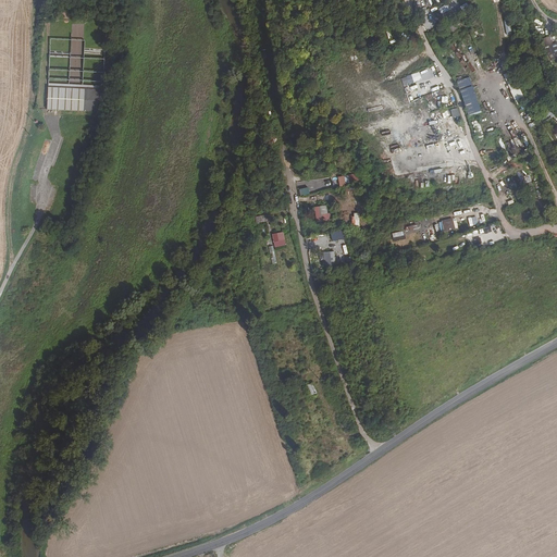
[(438,9),(442,15),(449,11),(446,4),(438,9)]
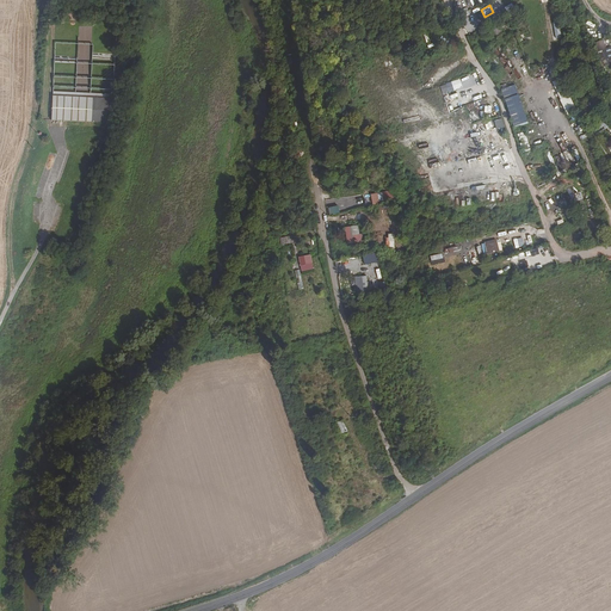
[(602,67),(610,63),(610,60),(610,59),(610,57),(610,47),(609,41),(596,45),(602,67)]
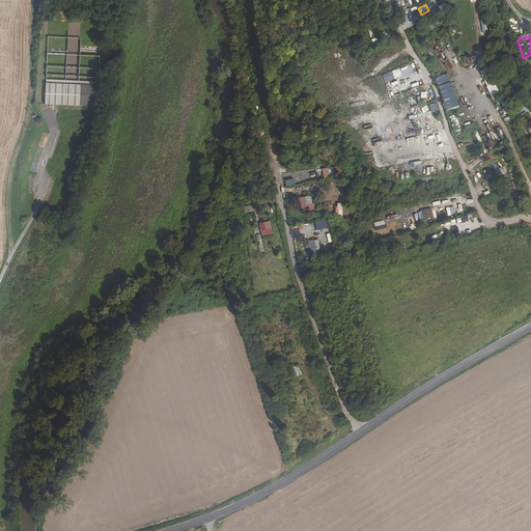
[(66,36),(66,77),(79,77),(80,36),(66,36)]
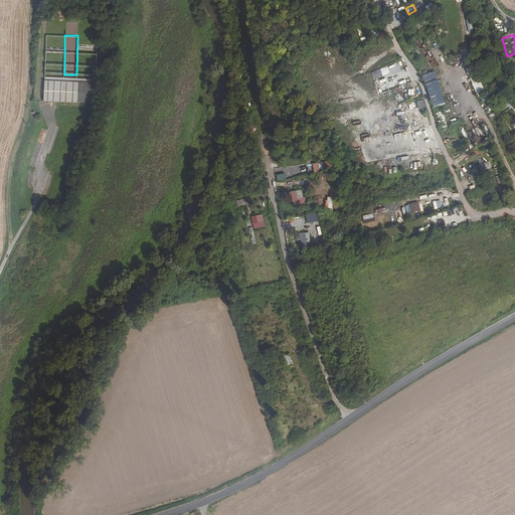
[(473,66),(465,69),(478,98),(486,94),(473,66)]
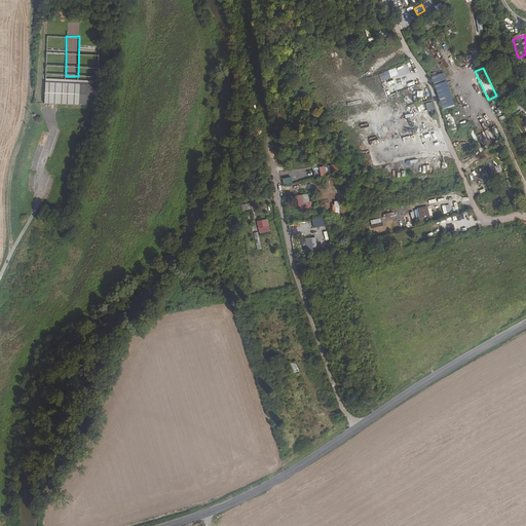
[(384,72),(387,79),(393,77),(391,70),(384,72)]
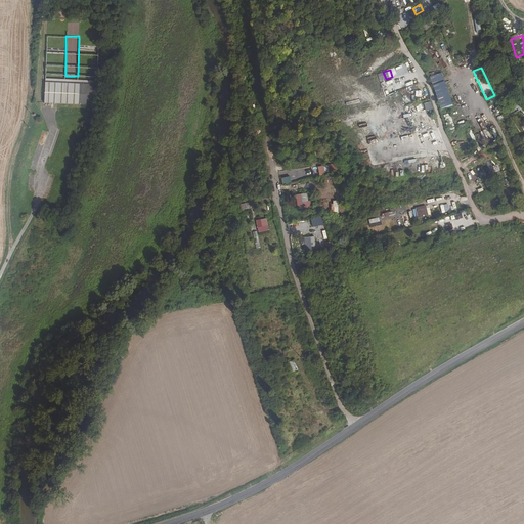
[(383,72),(378,74),(380,81),(386,79),(383,72)]
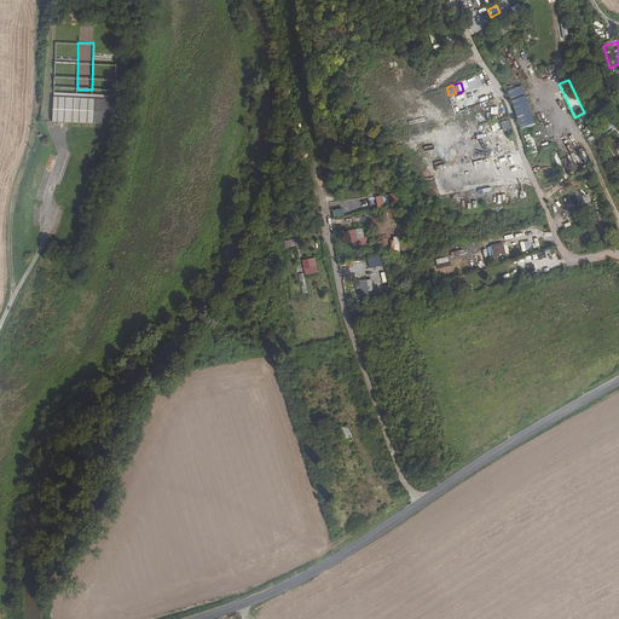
[(522,86),(508,91),(520,129),(534,126),(522,86)]
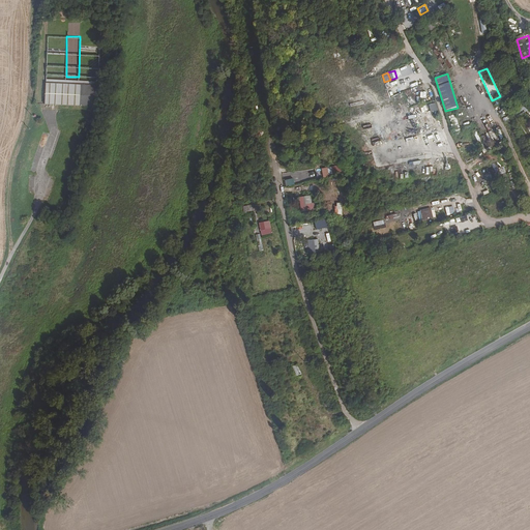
[(42,104),(68,105),(95,107),(96,86),(45,82),(42,104)]
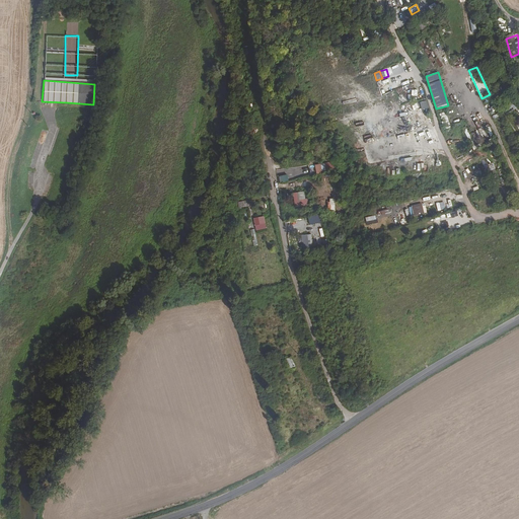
[(426,100),(420,102),(423,112),(429,109),(426,100)]
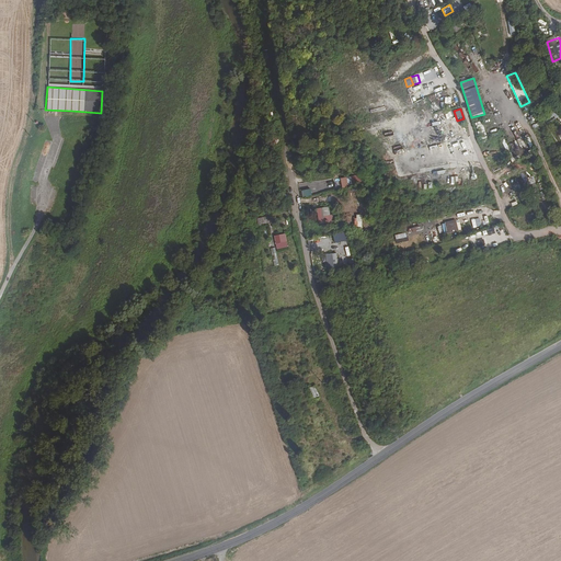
[(560,118),(557,111),(544,115),(546,123),(560,118)]
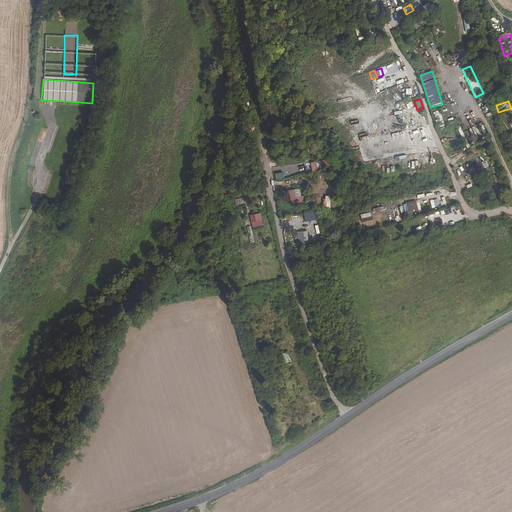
[(410,107),(403,109),(405,116),(412,115),(410,107)]
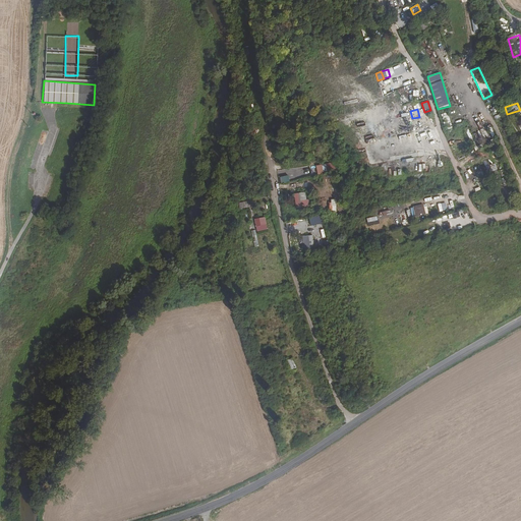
[(409,123),(412,131),(422,128),(421,123),(414,125),(413,122),(409,123)]
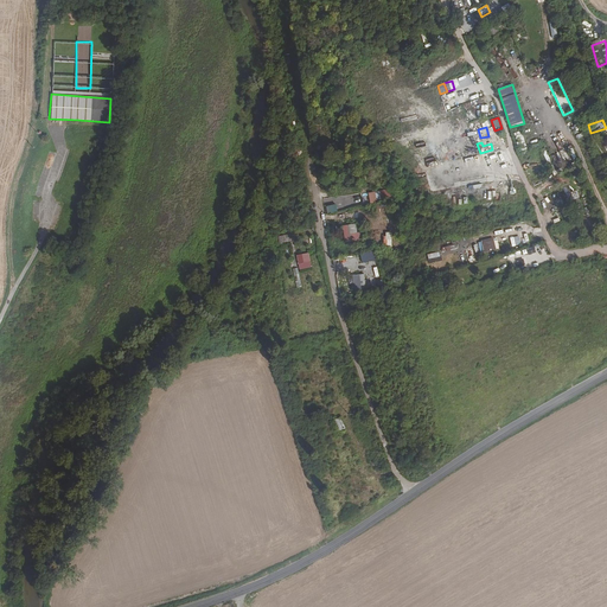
[(381,202),(379,192),(368,193),(369,203),(381,202)]
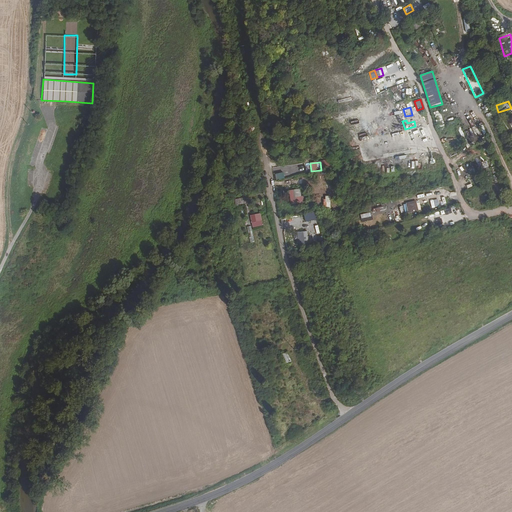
[(441,197),(434,198),(436,206),(443,204),(441,197)]
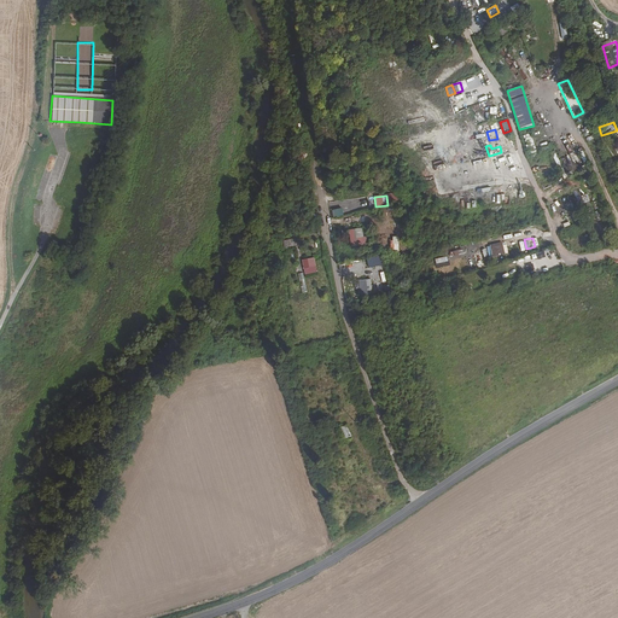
[(502,242),(489,245),(491,258),(505,255),(502,242)]
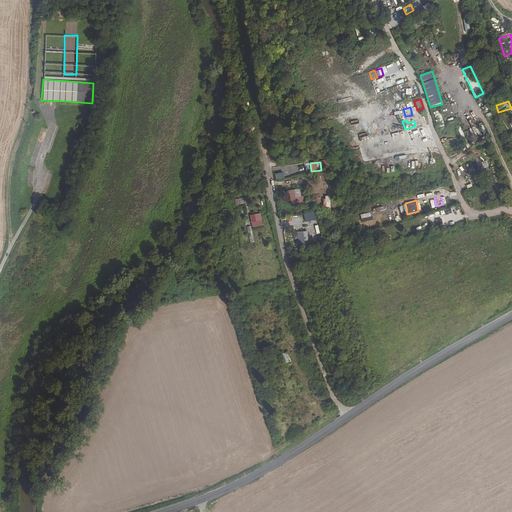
[(314,211),(304,214),(306,222),(317,219),(314,211)]
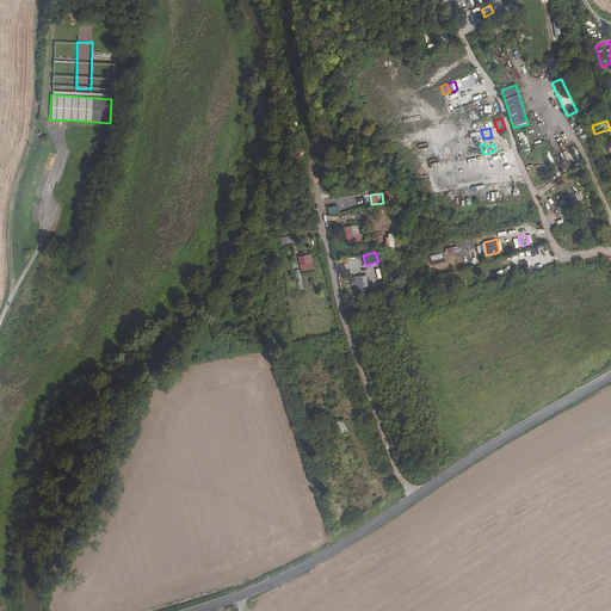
[(301,272),(314,269),(310,254),(298,258),(301,272)]
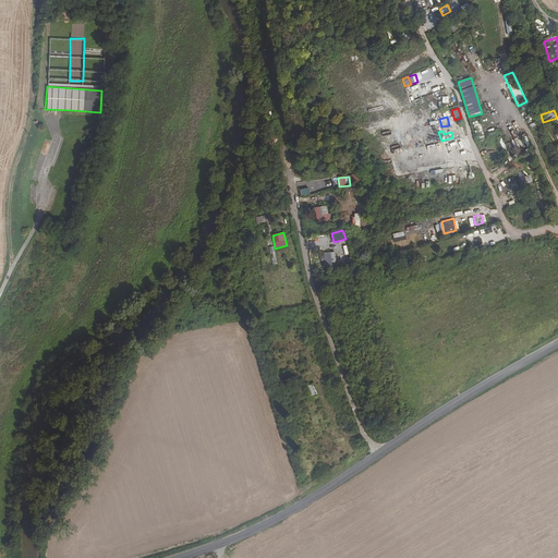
[(274,246),(268,247),(273,265),(278,264),(274,246)]
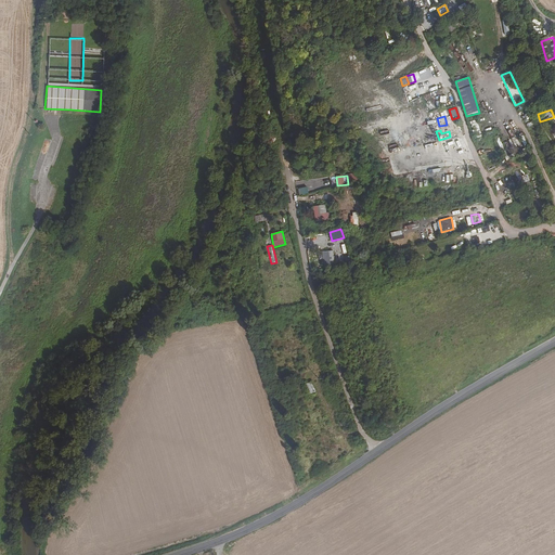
[(322,253),(324,266),(335,265),(333,250),(322,253)]
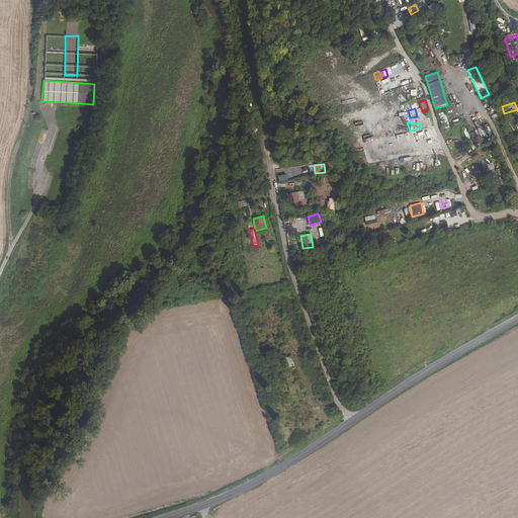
[(339,357),(342,367),(348,365),(344,352),(339,353),(340,356),(339,357)]
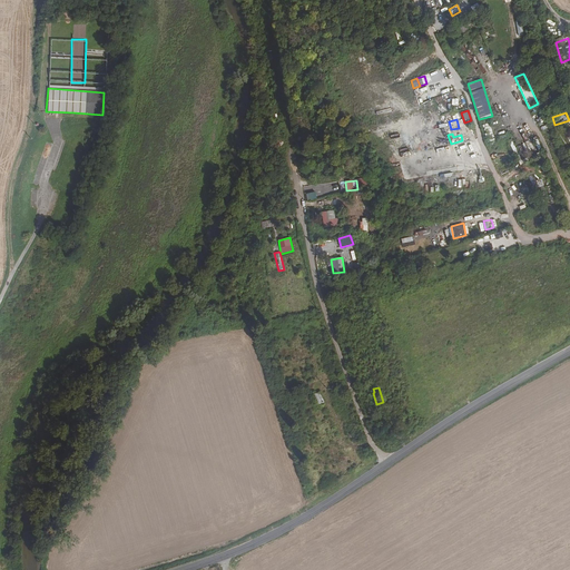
[(317,404),(324,402),(321,391),(314,394),(317,404)]
